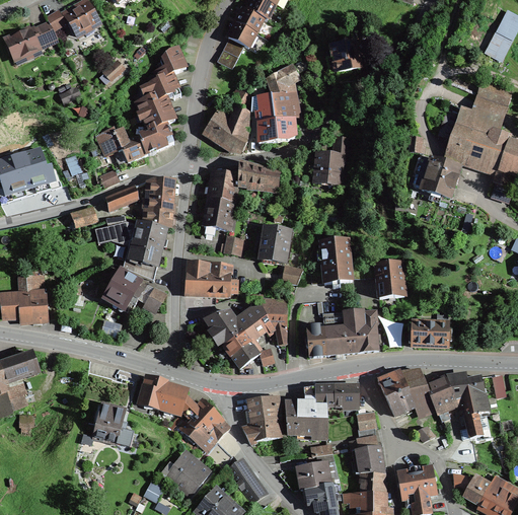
[(84,0),(64,11),(69,19),(77,32),(83,29),(85,32),(93,28),(91,24),(98,20),(87,0),(84,0)]
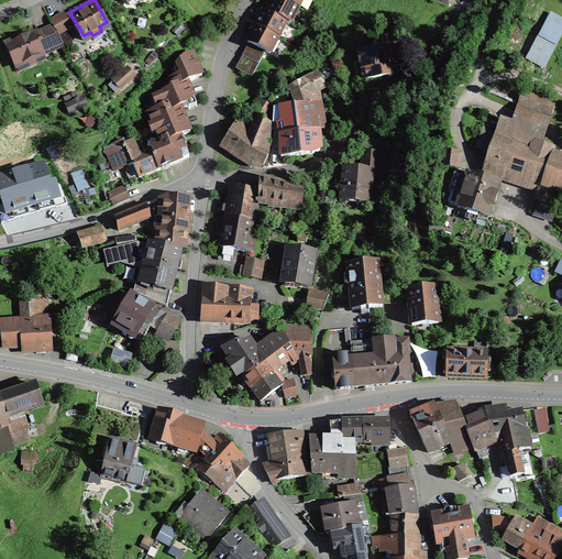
[(289,20),(298,4),(289,0),(271,0),(267,8),(286,18),(289,20)]
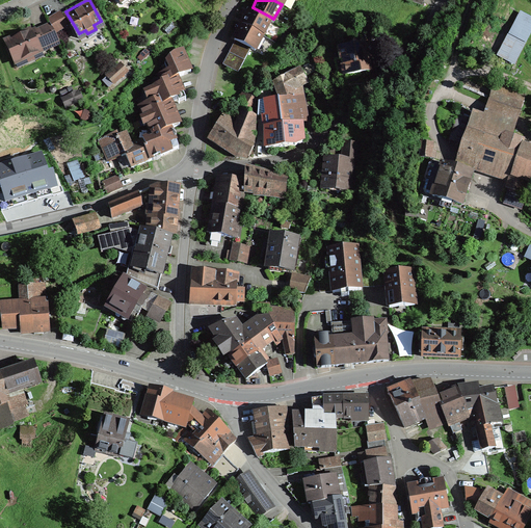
[(263,31),(270,17),(253,7),(249,5),(241,21),(263,31)]
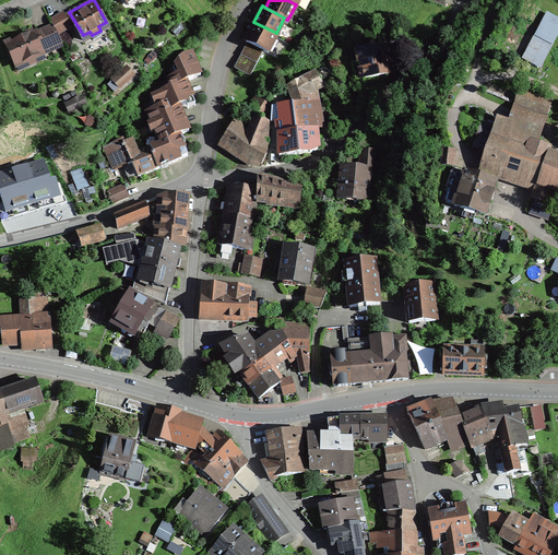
[(57,31),(74,21),(69,12),(67,13),(63,8),(49,15),(52,22),(57,31)]
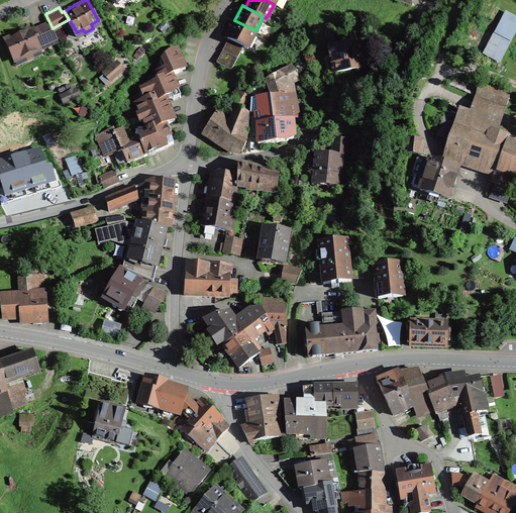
[(496,32),(508,38),(515,22),(515,13),(507,9),(496,32)]
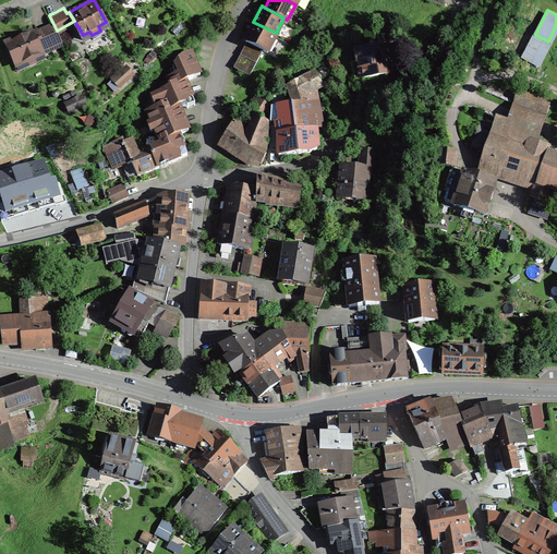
[(52,22),(38,28),(46,46),(61,38),(57,31),(52,22)]
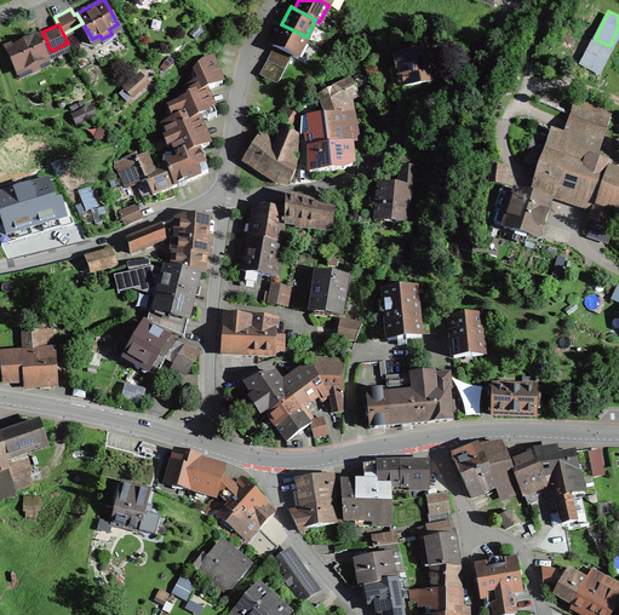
[(297,55),(307,36),(281,24),(273,41),(274,42),(291,51),(297,55)]
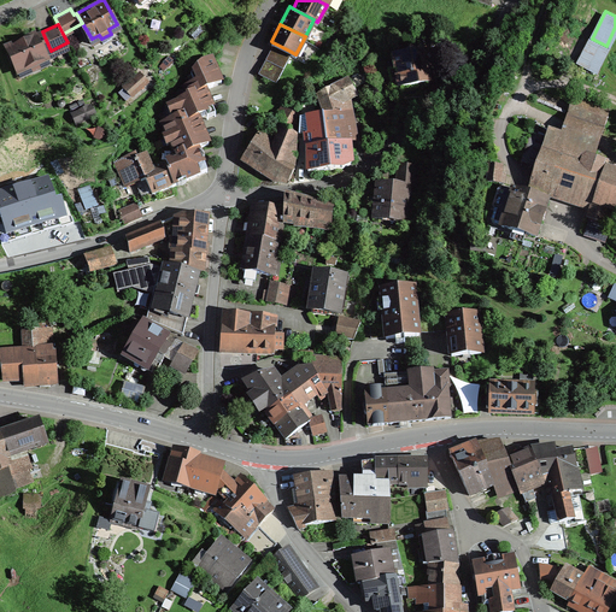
[(19,39),(6,45),(17,68),(30,62),(31,64),(37,62),(36,59),(52,52),(51,51),(42,31),(36,34),(35,30),(27,35),(25,33),(18,36),(19,39)]
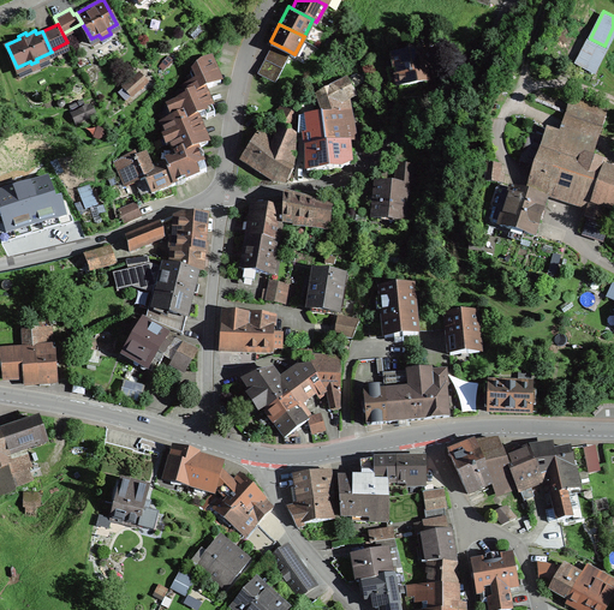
[(576,58),(595,67),(604,46),(590,39),(586,37),(576,58)]
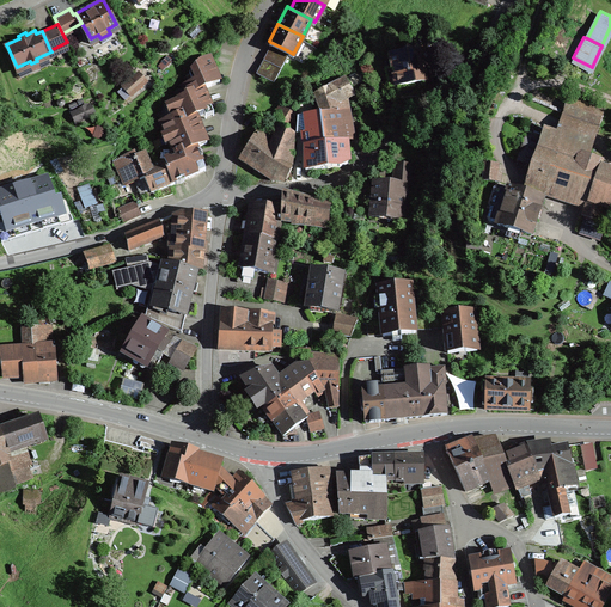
[(287,50),(270,42),(256,69),(273,79),(287,50)]
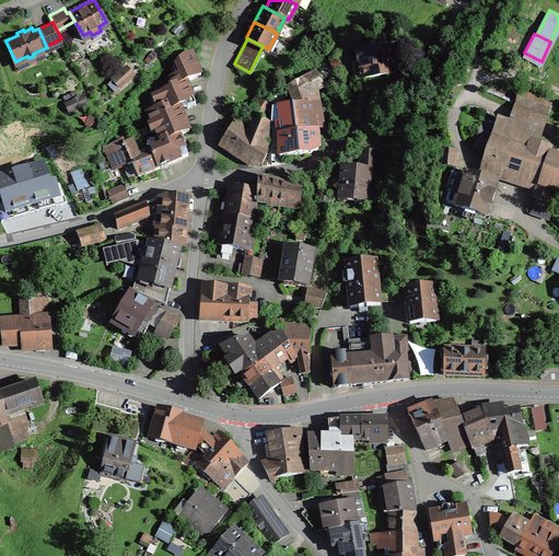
[(375,43),(357,46),(359,59),(361,58),(363,74),(389,70),(387,60),(391,56),(386,54),(383,54),(382,47),(375,43)]
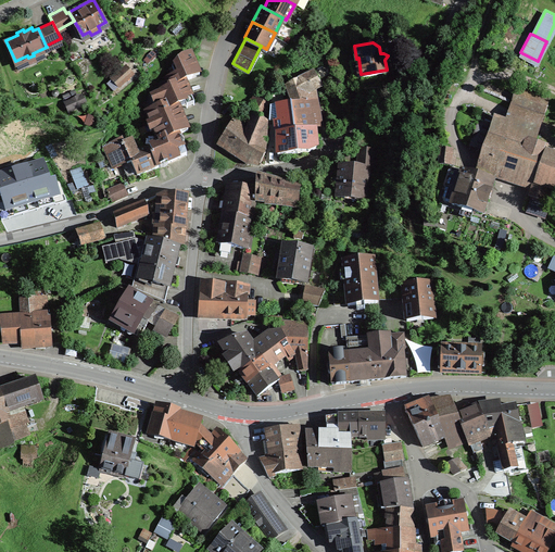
[(181,52),(172,63),(175,72),(165,75),(169,85),(154,90),(160,102),(146,108),(150,118),(152,117),(155,125),(153,127),(156,135),(156,136),(171,129),(172,133),(177,130),(187,126),(177,102),(185,99),(184,96),(190,92),(184,77),(199,71),(190,49),(181,52)]
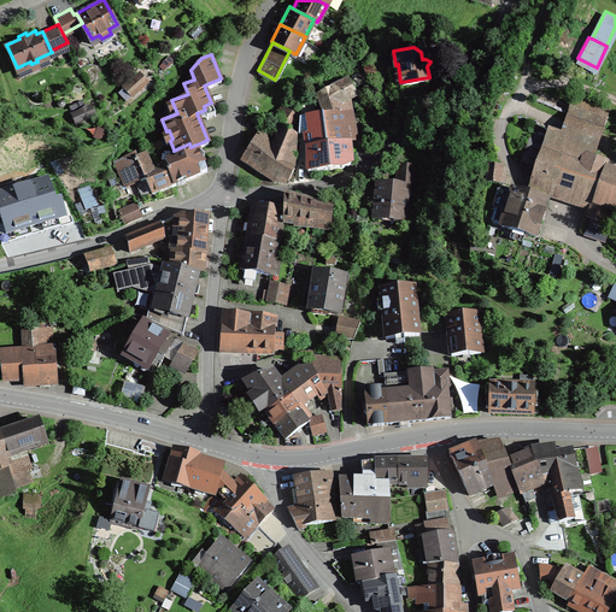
[(121,84),(130,94),(148,80),(139,69),(121,84)]
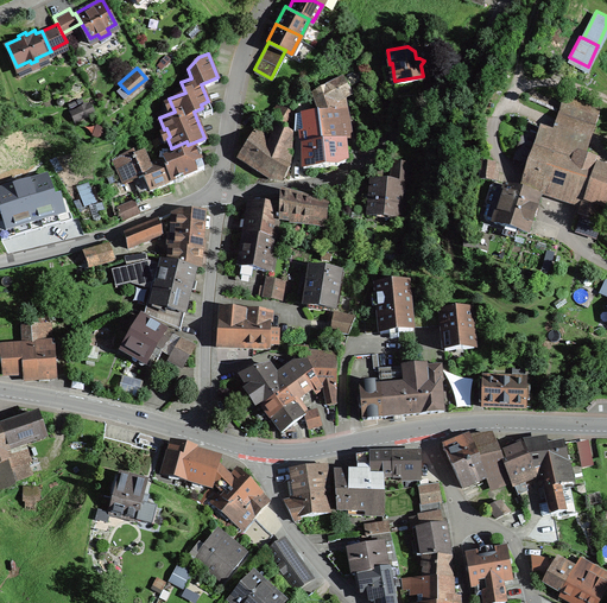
[(352,68),(342,73),(347,80),(355,75),(352,68)]
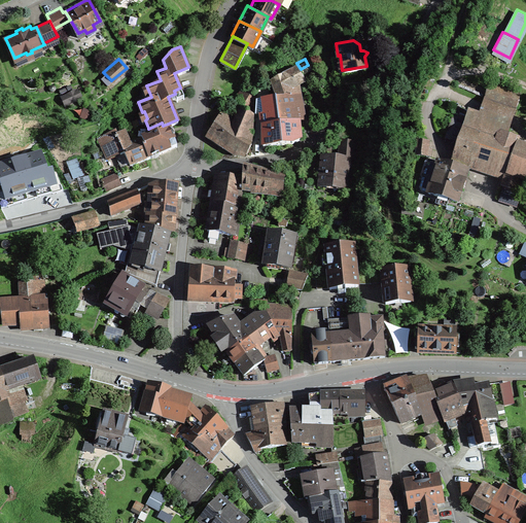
[(281,94),(292,93),(290,84),(305,77),(301,69),(296,63),(271,77),(281,94)]
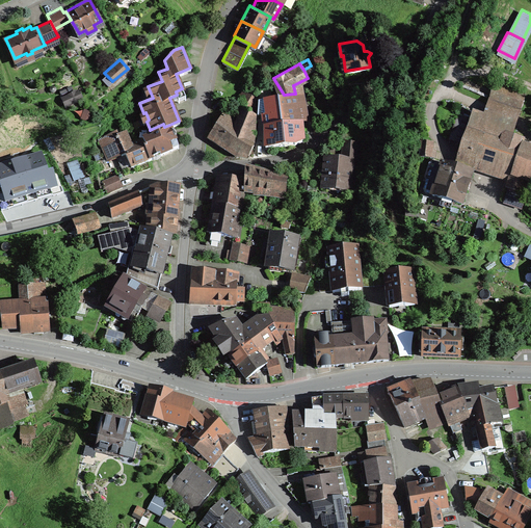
[(244,85),(235,103),(242,106),(256,113),(259,85),(249,79),(244,85)]
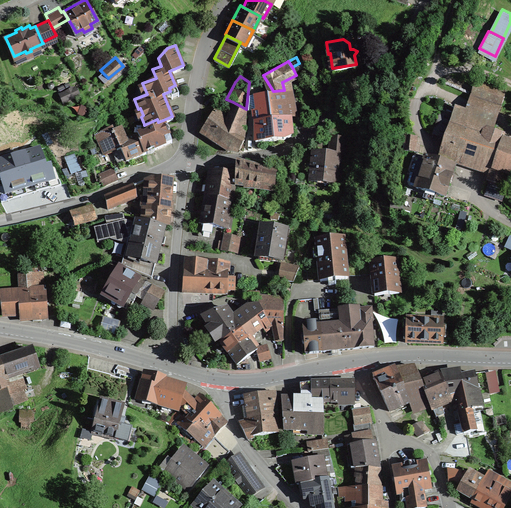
[(476,79),(471,95),(497,103),(502,87),(476,79)]
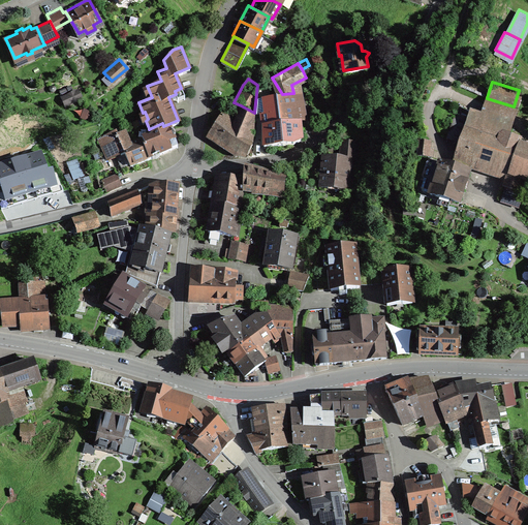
[(282,94),(276,95),(279,121),(299,118),(293,93),(282,94)]
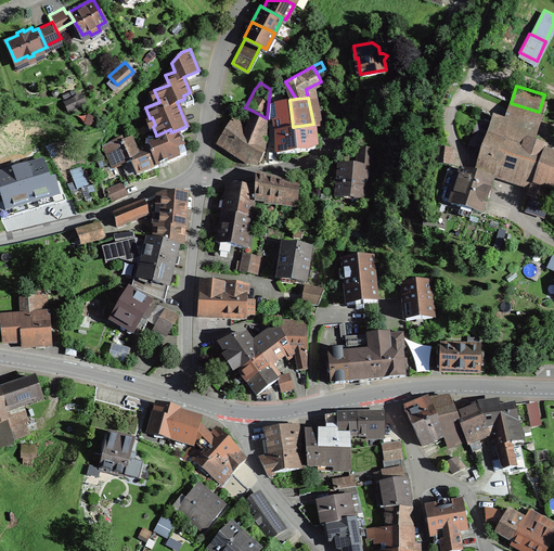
[(293,127),(290,100),(270,103),(269,118),(281,115),(283,127),(283,128),(293,127)]
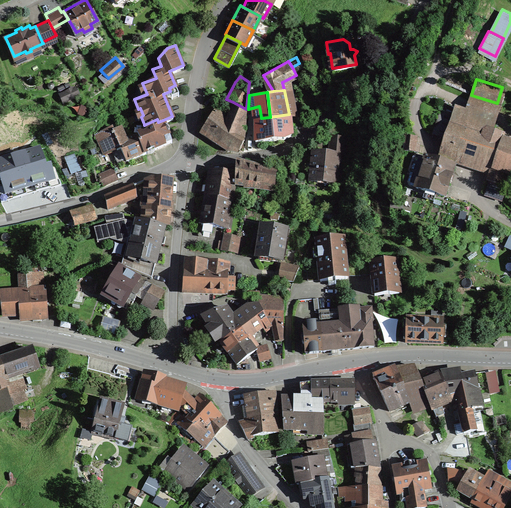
[(452,110),(448,124),(479,134),(481,127),(489,130),(497,103),(471,95),(467,108),(454,104),(452,110)]
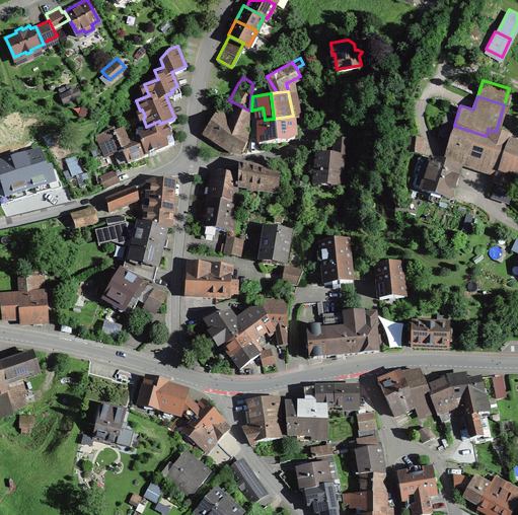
[(233,126),(222,143),(231,148),(240,151),(248,135),(249,111),(236,103),(232,113),(219,103),(216,111),(233,126)]
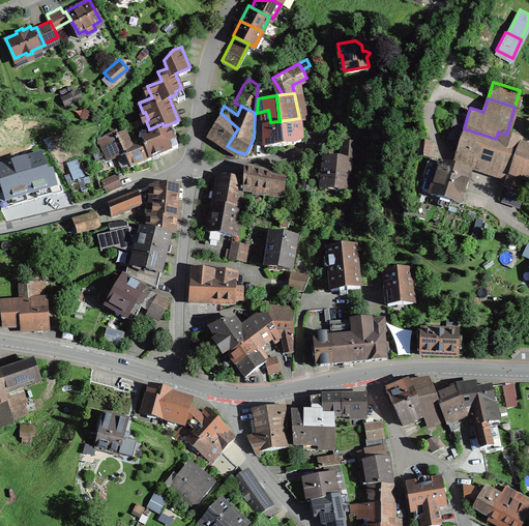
[(464,128),(468,114),(456,110),(447,136),(460,139),(464,128)]
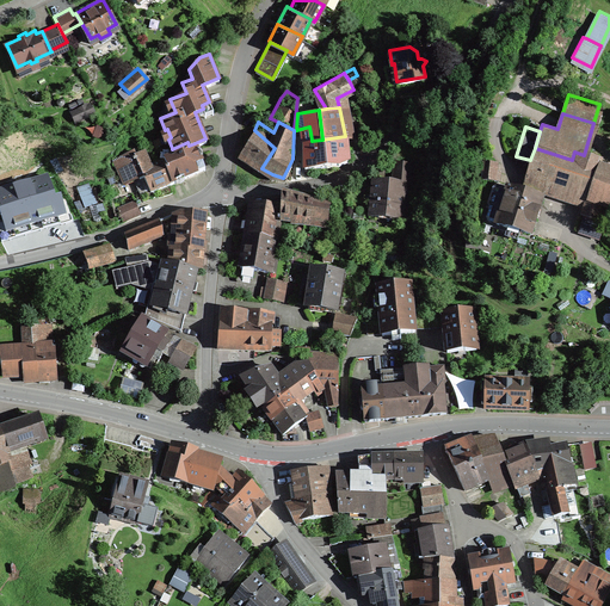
[(254,130),(239,154),(262,168),(275,148),(254,130)]
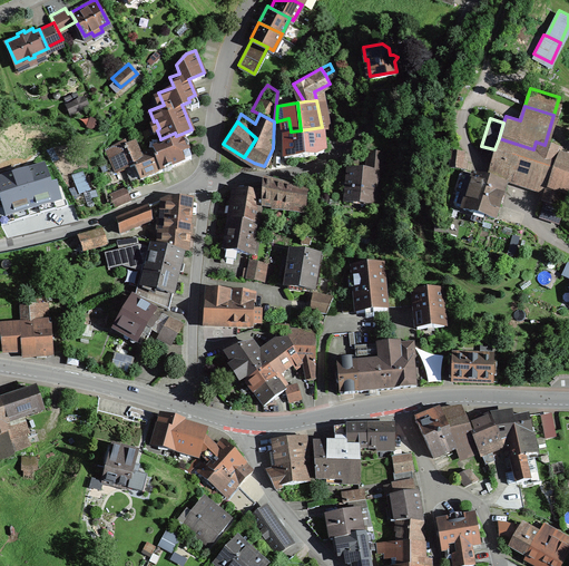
[(301,130),(304,153),(315,150),(325,146),(322,127),(301,130)]
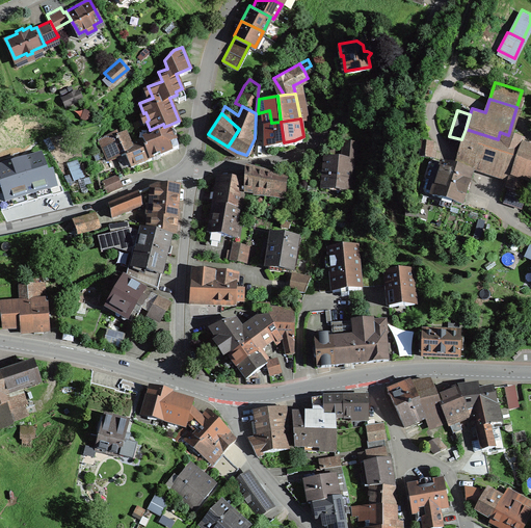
[(284,142),(281,122),(271,123),(271,122),(265,123),(265,144),(284,142)]
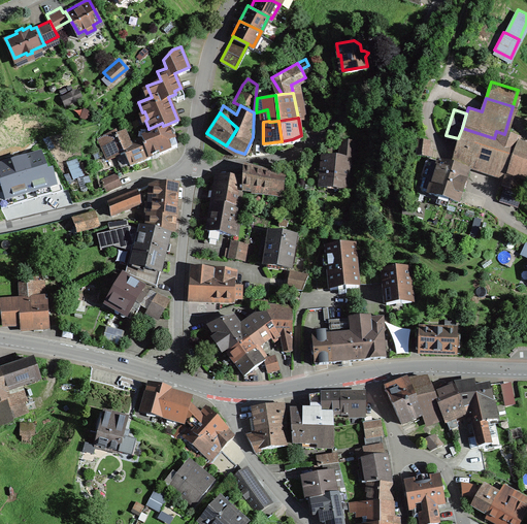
[(163,126),(162,123),(149,129),(149,128),(145,129),(144,134),(141,135),(143,142),(142,143),(147,156),(176,143),(168,124),(163,126)]
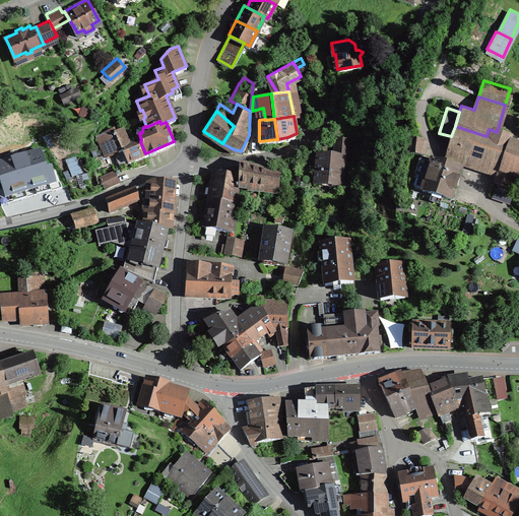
[(141,140),(139,133),(128,138),(123,126),(115,130),(113,125),(95,132),(103,149),(115,144),(118,149),(121,148),(126,160),(145,153),(140,141),(141,140)]
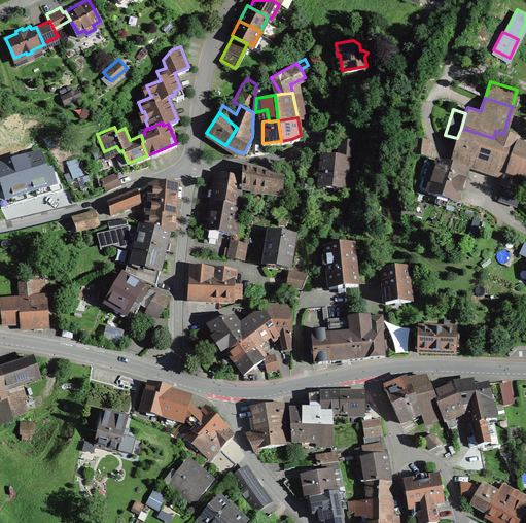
[(457,138),(454,150),(476,158),(475,160),(506,170),(517,138),(503,134),(495,131),(493,138),(461,128),(457,138)]
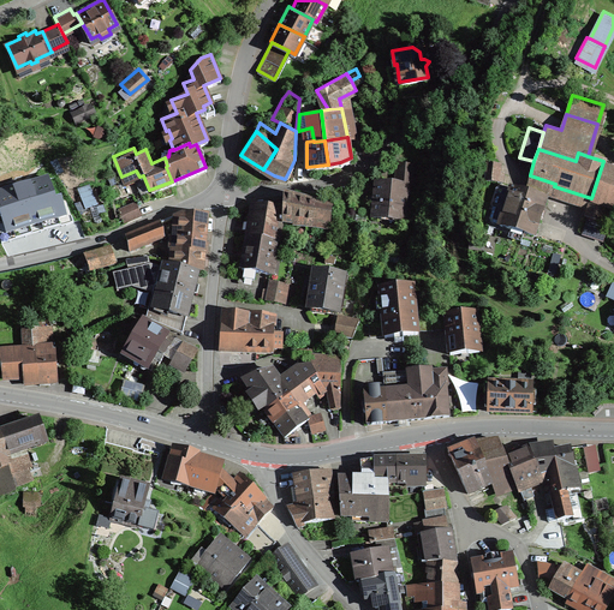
[(397,159),(394,179),(407,180),(413,181),(415,161),(397,159)]
